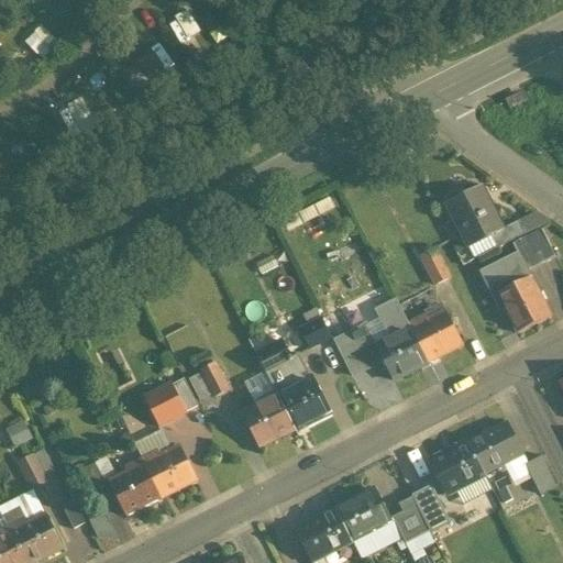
[(181,39),(200,29),(190,11),(172,21),(181,39)]
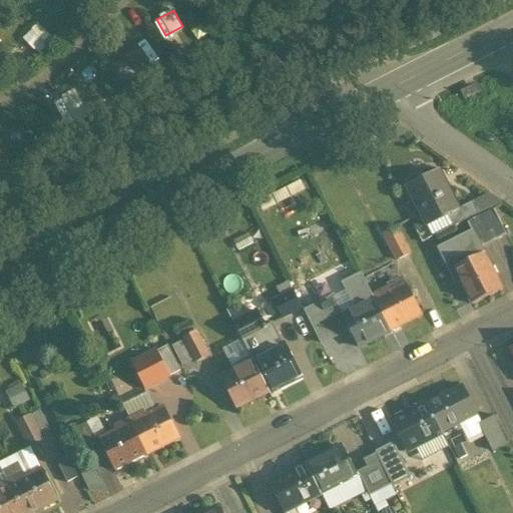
[(39,22),(23,37),(39,53),(55,38),(39,22)]
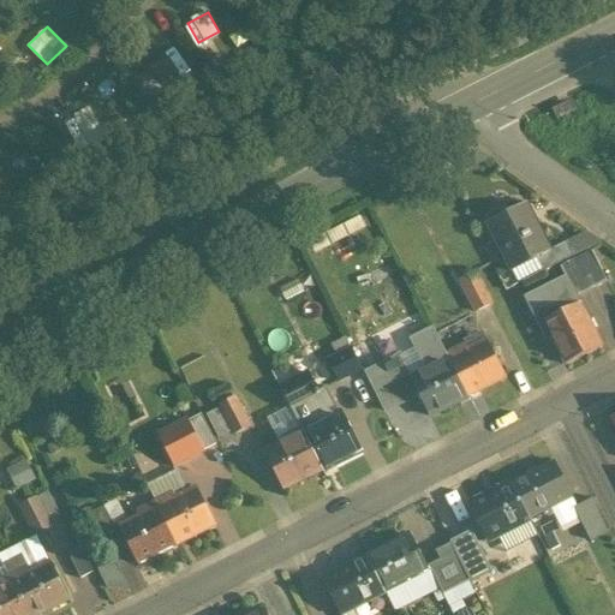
[(79,150),(107,138),(94,108),(67,119),(79,150)]
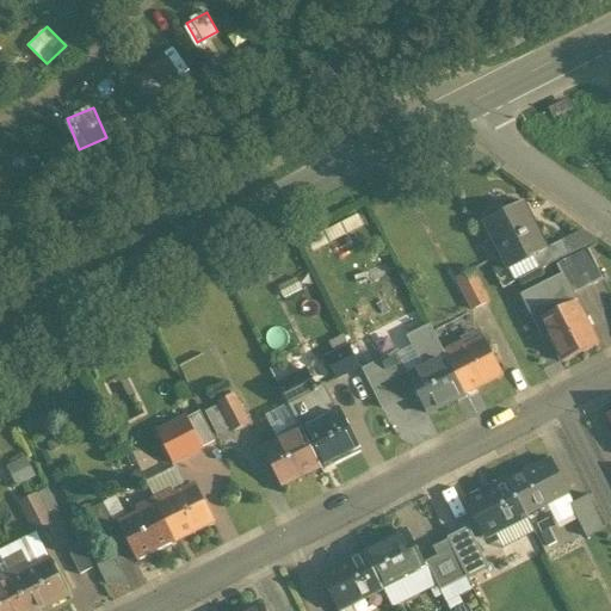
[(523,203),(483,222),(506,267),(545,247),(523,203)]
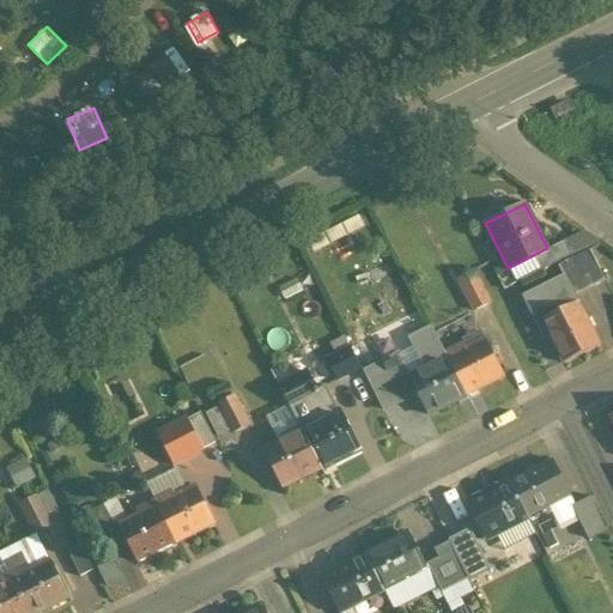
[(475,313),(495,302),(478,269),(459,279),(475,313)]
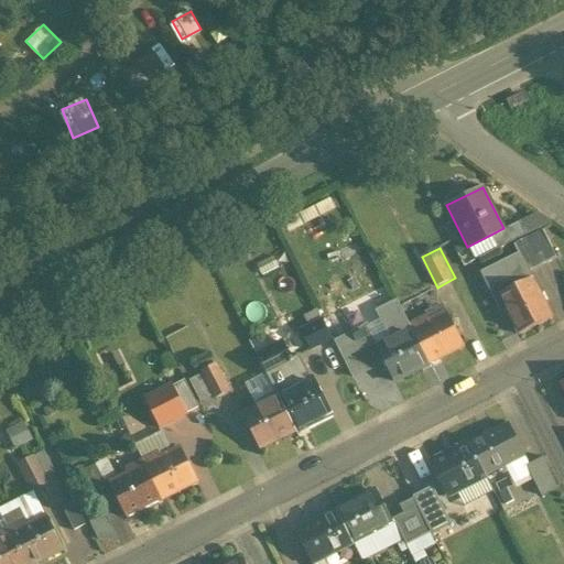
[(498,295),(533,279),(521,253),(486,270),(498,295)]
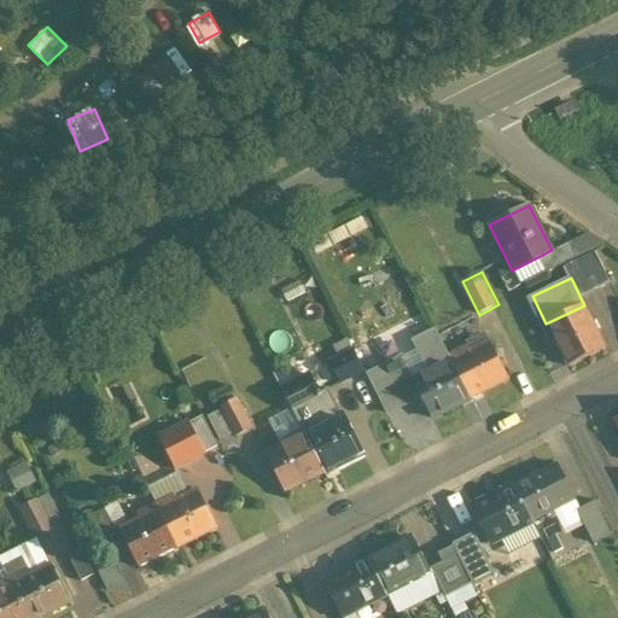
[(584,305),(546,324),(569,367),(599,353),(606,349),(584,305)]
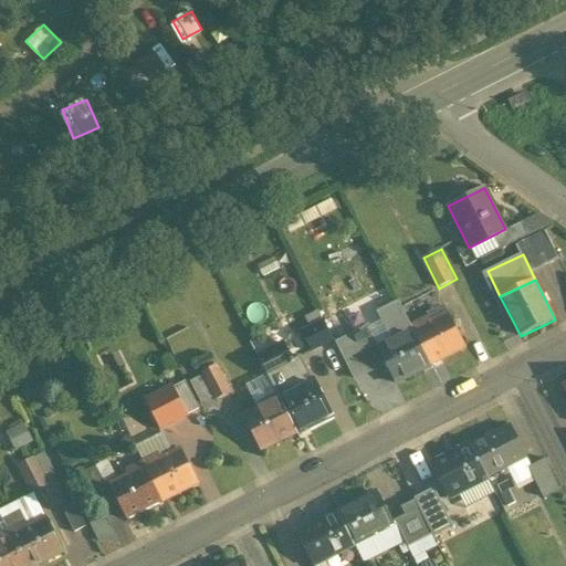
[(402,300),(379,310),(387,326),(410,315),(402,300)]
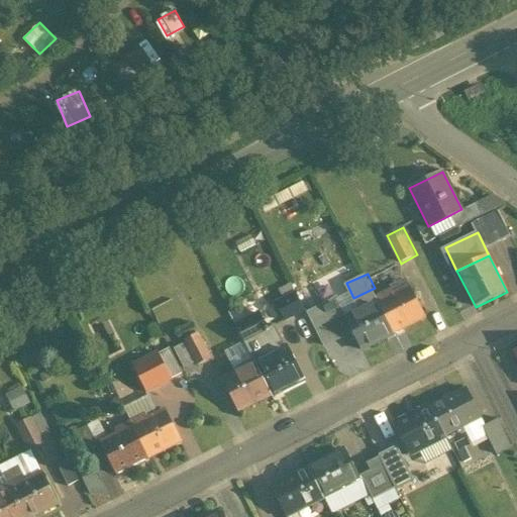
[(408,283),(376,298),(394,335),(426,319),(408,283)]
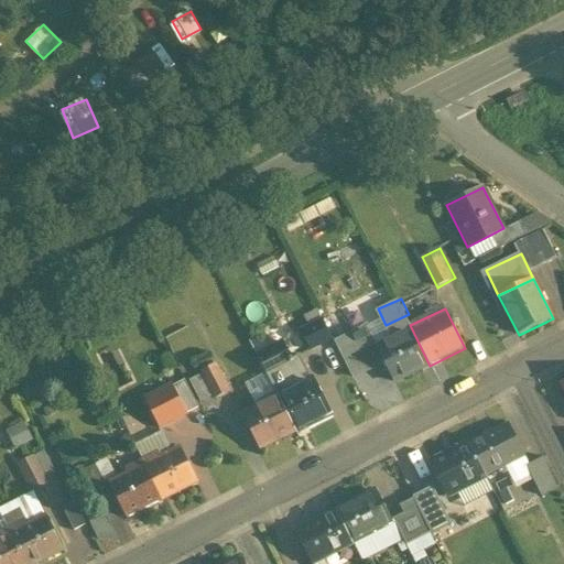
[(410,325),(393,334),(396,338),(378,347),(396,382),(430,366),(410,325)]
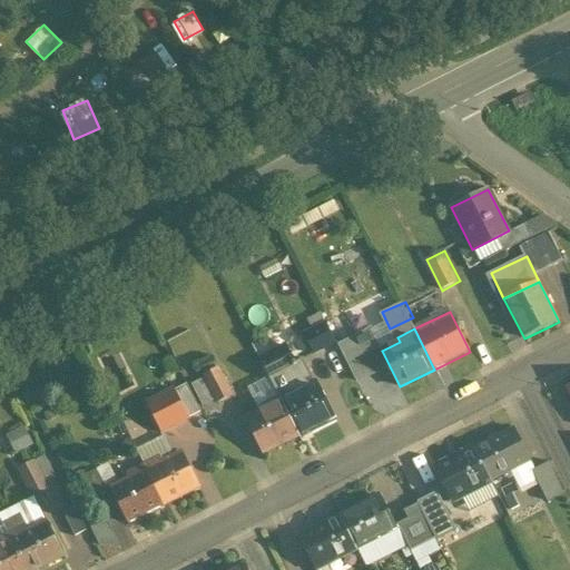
[(317,353),(340,343),(334,332),(312,343),(317,353)]
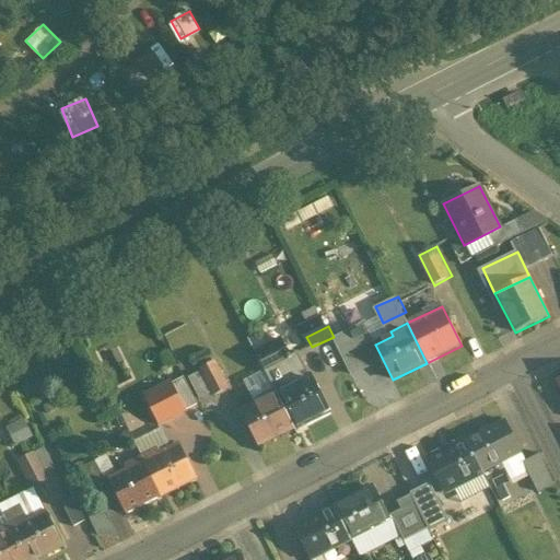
[(219,361),(149,395),(161,421),(232,388),(219,361)]
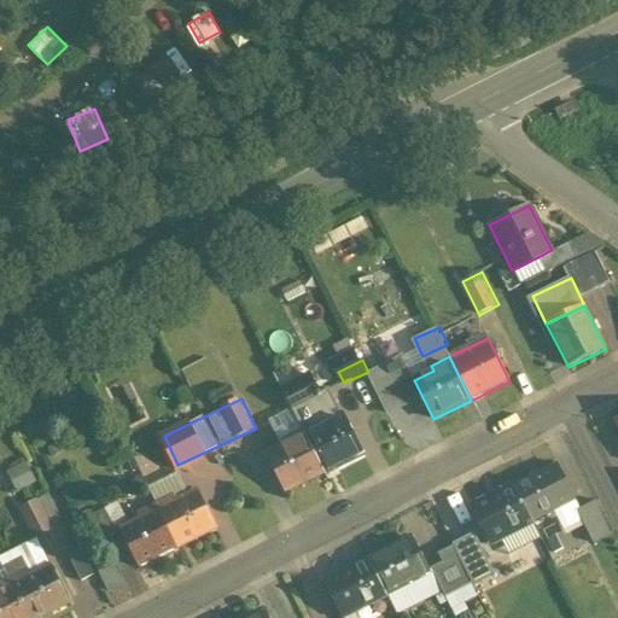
[(283,439),(303,427),(291,408),(272,420),(283,439)]
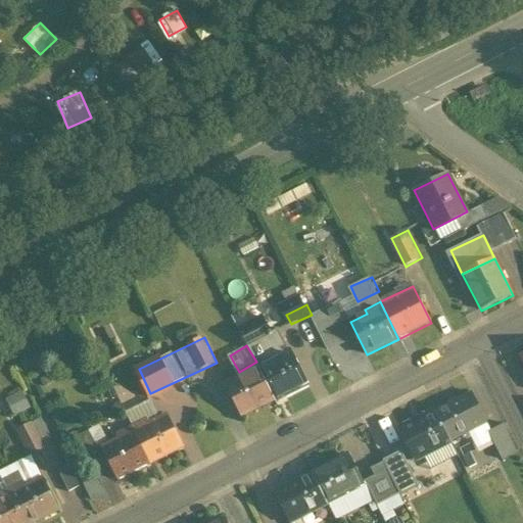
[(289,349),(256,365),(275,401),(307,386),(289,349)]
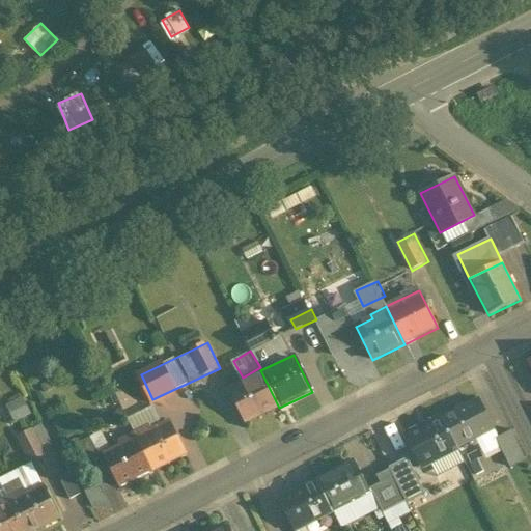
[(260,370),(245,379),(246,383),(229,391),(247,424),(279,408),(260,370)]
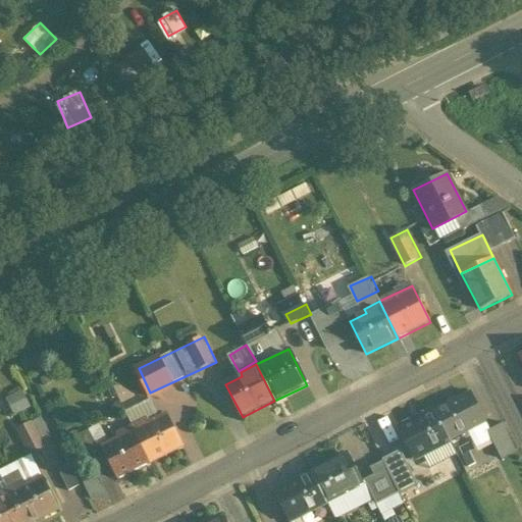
[(9,396),(14,413),(32,408),(25,390),(9,396)]
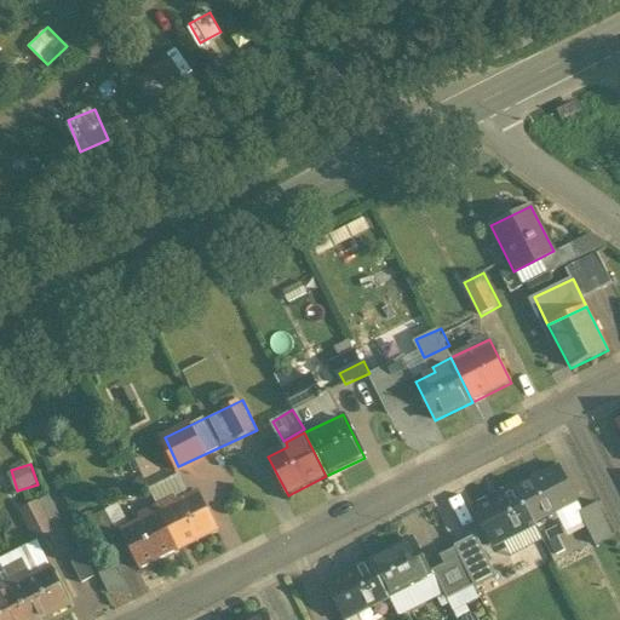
[(560,466),(517,488),(535,524),(578,503),(560,466)]
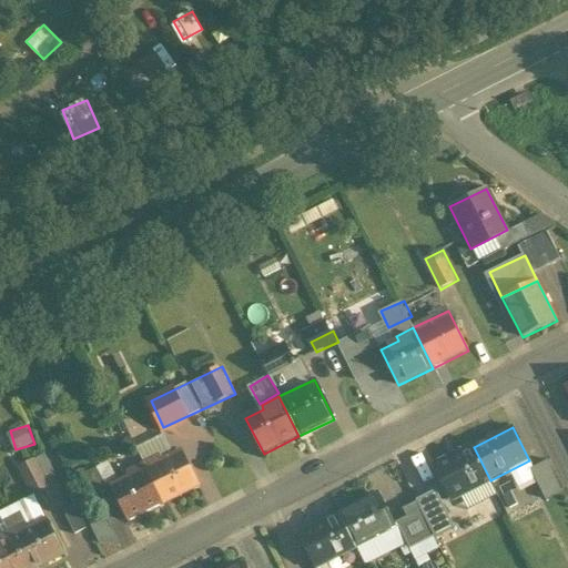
[(490,480),(474,447),(447,460),(434,467),(450,500),(490,480)]
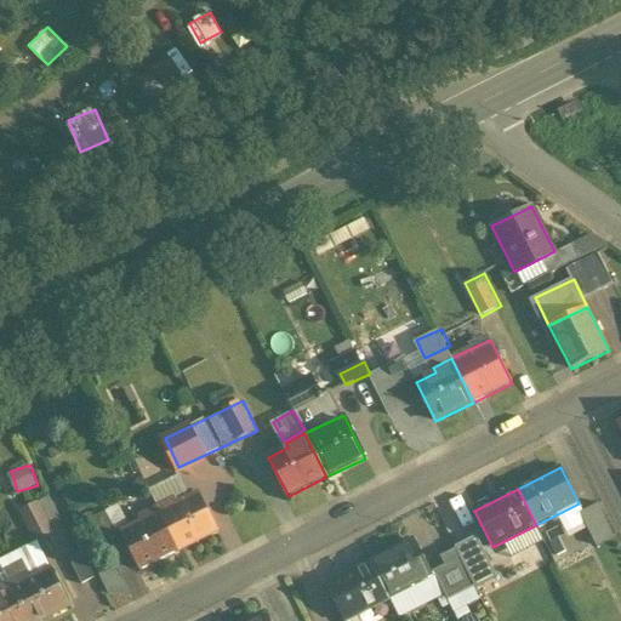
[(198,494),(178,503),(176,499),(158,508),(180,552),(217,533),(198,494)]
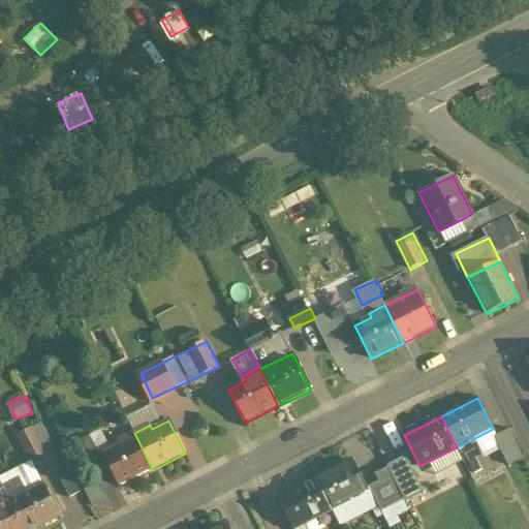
[(18,434),(29,459),(55,446),(43,422),(18,434)]
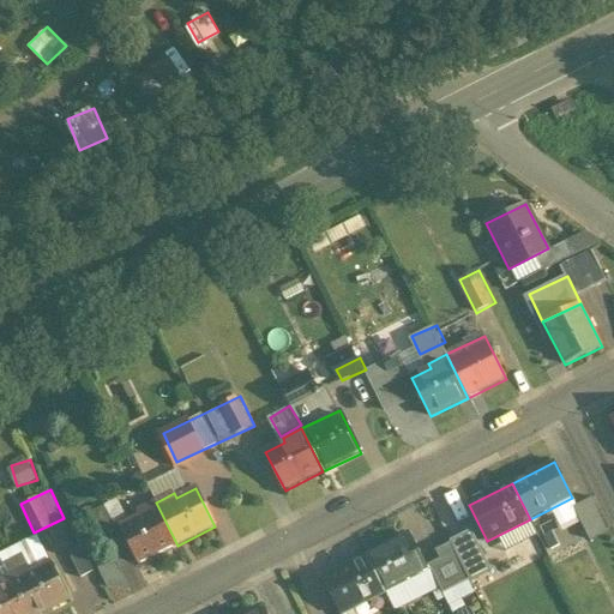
[(178,546),(156,503),(137,512),(139,516),(120,527),(140,565),(178,546)]
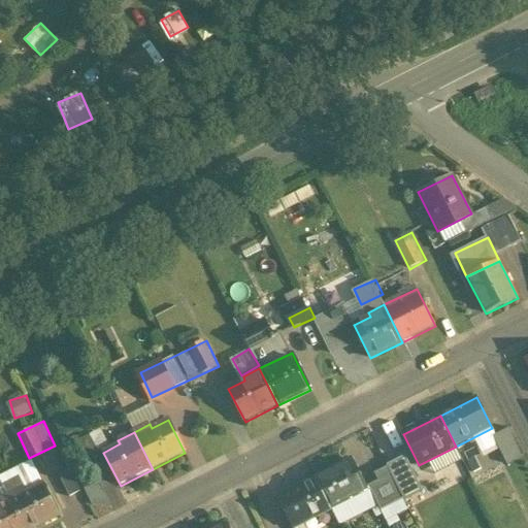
[(352,461),(315,480),(330,509),(367,491),(352,461)]
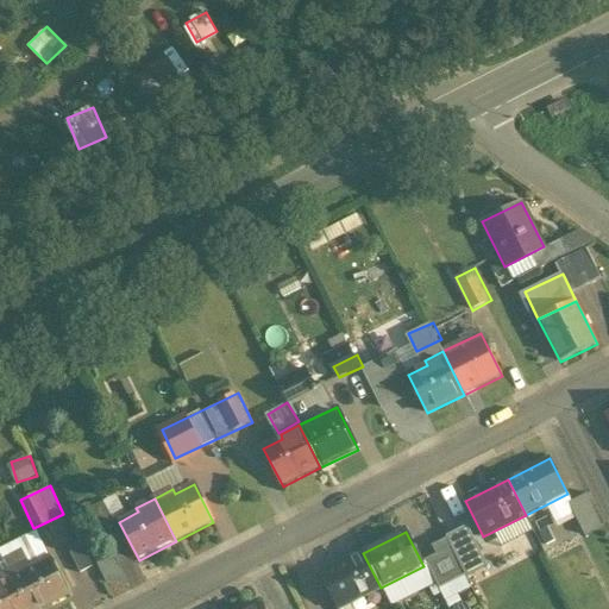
[(68,546),(81,572),(95,565),(82,539),(68,546)]
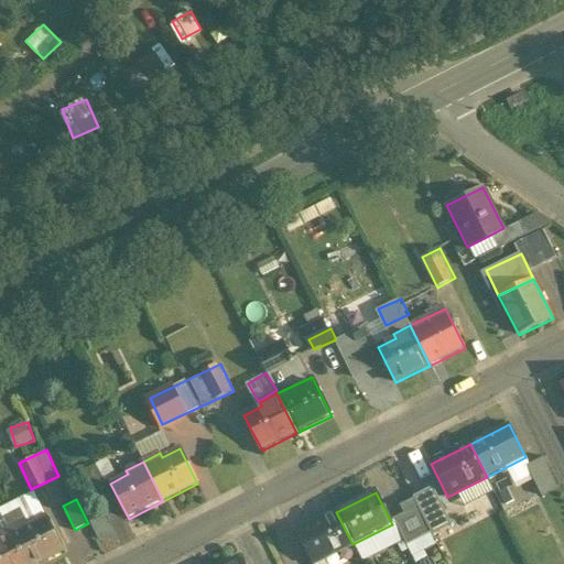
[(336,512),(297,532),(314,563),(353,544),(336,512)]
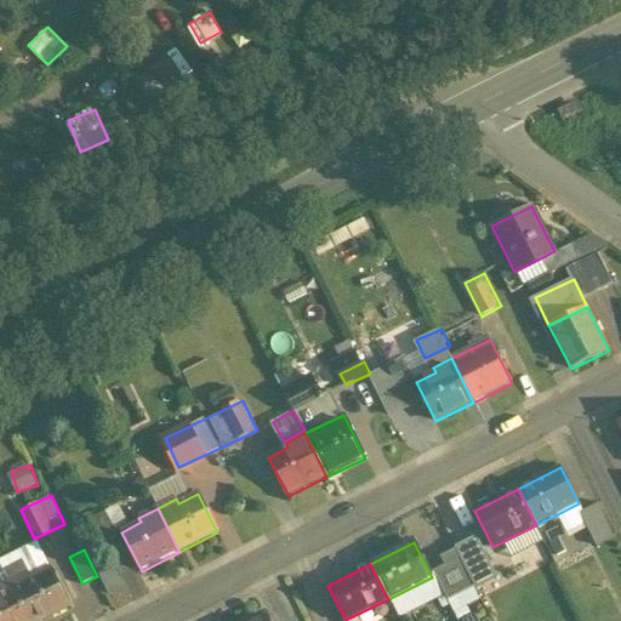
[(50,568),(30,577),(29,574),(10,584),(29,620),(43,620),(70,608),(50,568)]
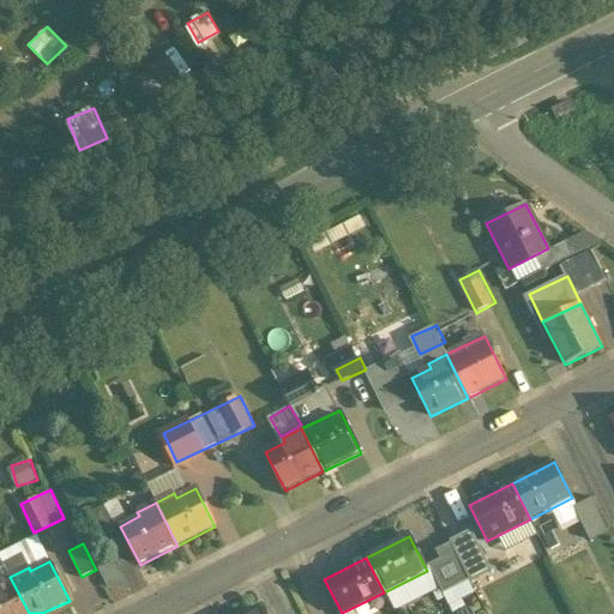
[(0,613),(29,613),(10,577),(0,581),(0,613)]
